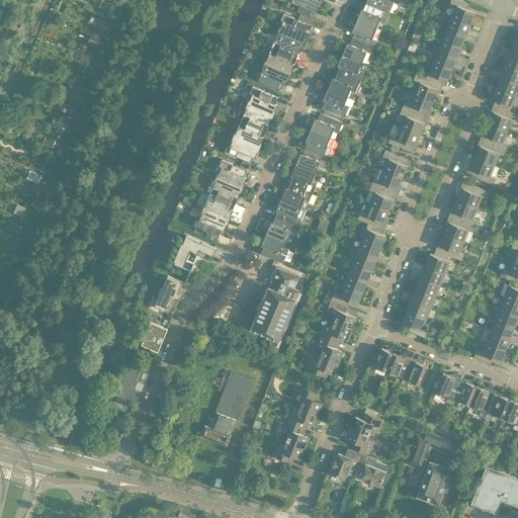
[(108,12),(112,4),(102,0),(100,0),(98,8),(108,12)]
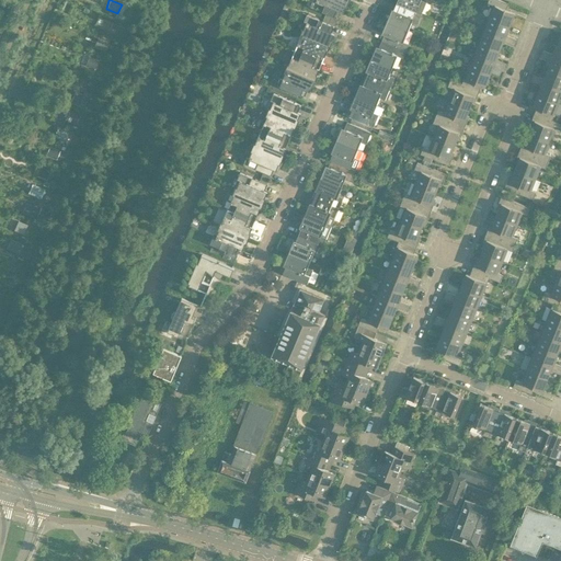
[(348,2),(344,0),(317,0),(317,1),(315,0),(313,0),(310,7),(339,19),(344,3),(347,4),(348,2)]
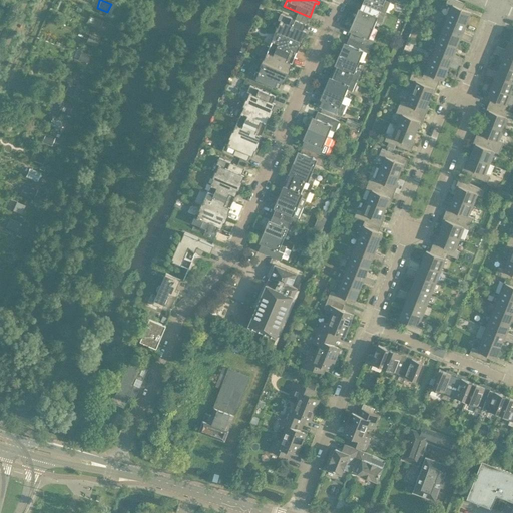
[(385,0),(367,0),(366,4),(386,13),(390,2),(385,0)]
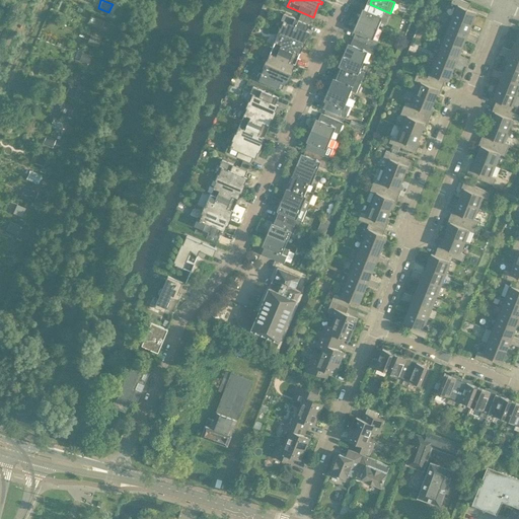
[(470,3),(461,0),(452,0),(451,3),(456,5),(452,16),(471,24),(476,12),(468,9),(470,3)]
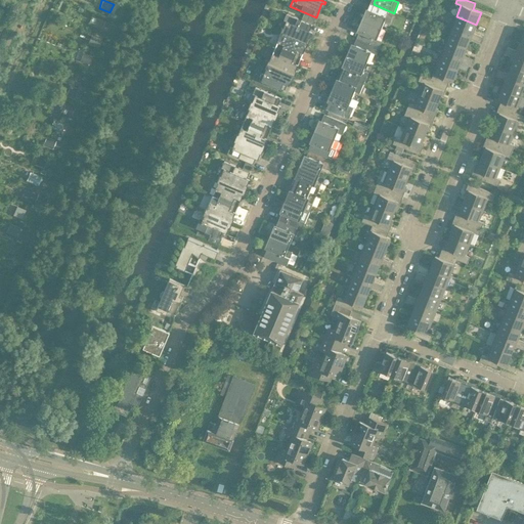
[(370,10),(368,9),(368,11),(367,10),(366,10),(365,11),(365,12),(360,22),(381,31),(385,22),(389,24),(394,13),(374,4),(370,10)]
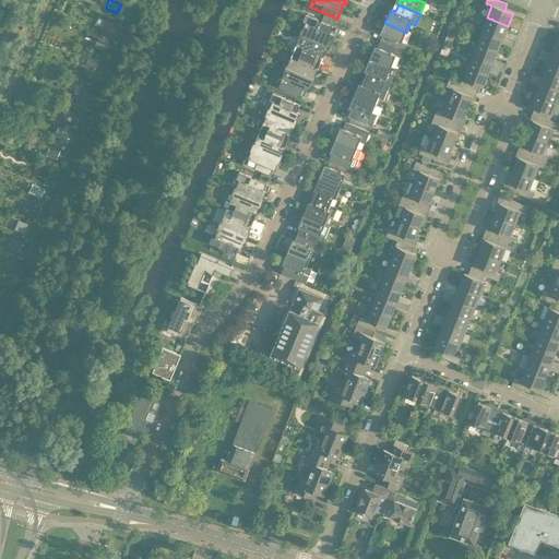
[(300,30),(298,33),(329,46),(330,43),(328,42),(333,26),(306,14),(304,22),(306,23),(302,31),(300,30)]
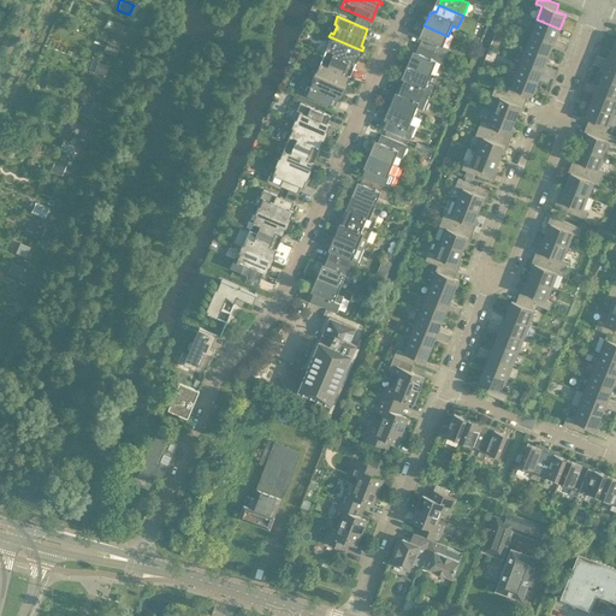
[(560,29),(537,19),(531,33),(555,42),(556,39),(560,29)]
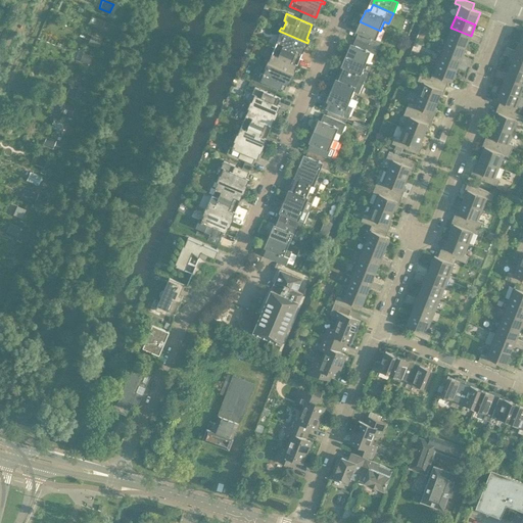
[(101,30),(105,20),(97,17),(93,27),(101,30)]
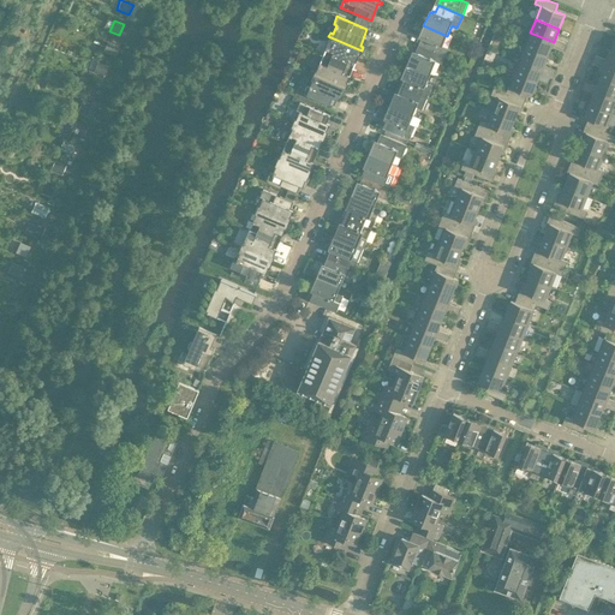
[(447,36),(423,25),(421,33),(421,34),(421,35),(421,36),(422,36),(422,39),(424,39),(421,46),(445,57),(448,49),(442,46),(447,36)]
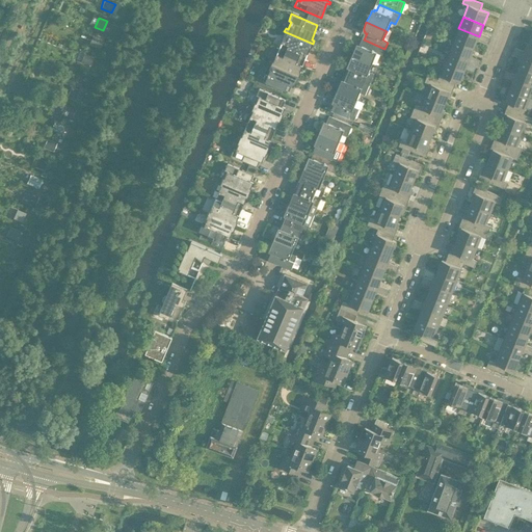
[(479,36),(458,28),(454,40),(474,48),(477,40),(482,42),(484,35),(480,33),(479,36)]
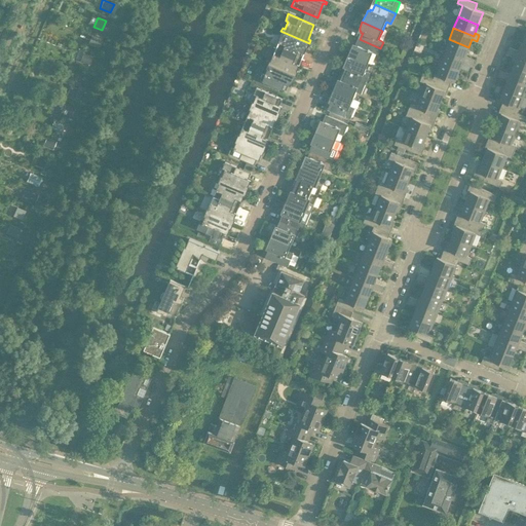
[(309,43),(280,31),(279,33),(283,34),(276,48),(300,58),(305,44),(308,45),(309,43)]
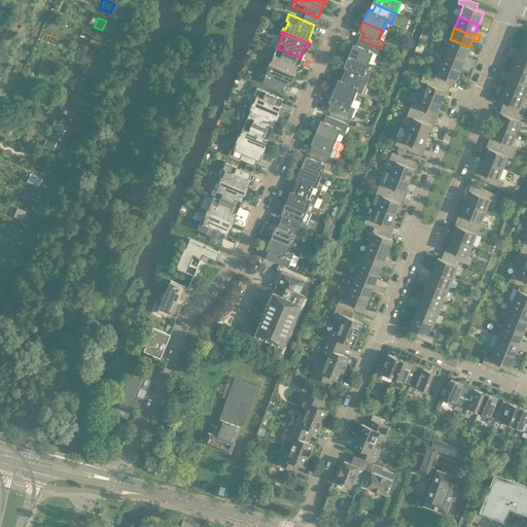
[(99,48),(102,39),(92,35),(89,44),(99,48)]
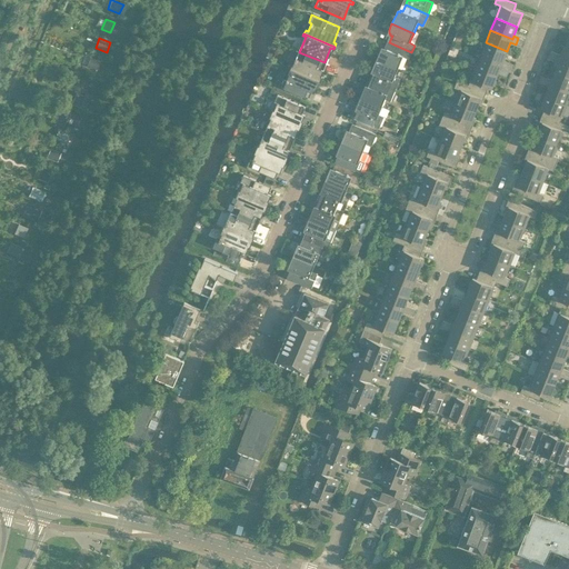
[(387,49),(385,48),(383,50),(382,50),(381,50),(380,50),(380,51),(378,58),(399,67),(403,57),(409,59),(411,52),(389,42),(387,49)]
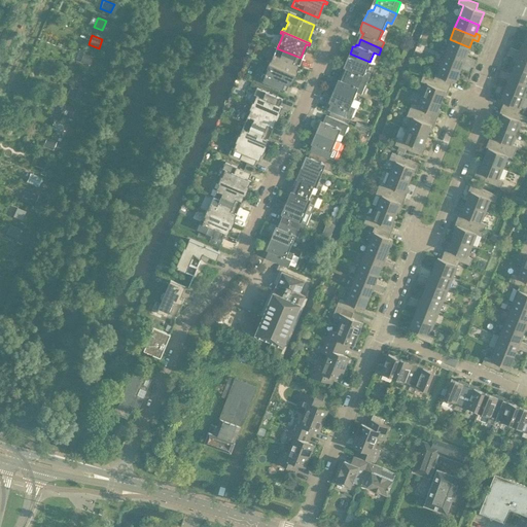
[(469,47),(450,39),(445,51),(465,59),(466,56),(469,47)]
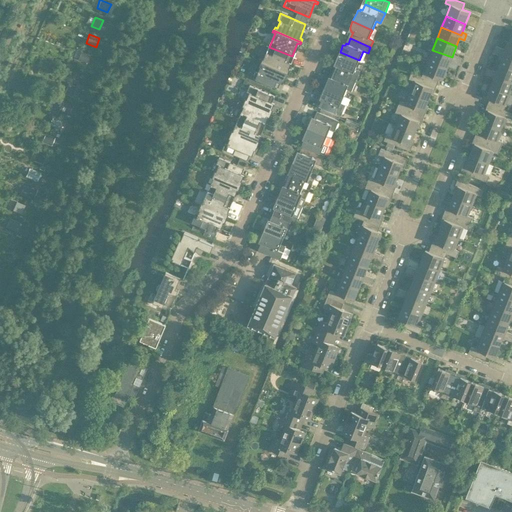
[(511,42),(509,42),(505,50),(501,48),(499,54),(503,55),(504,53),(511,55),(511,42)]
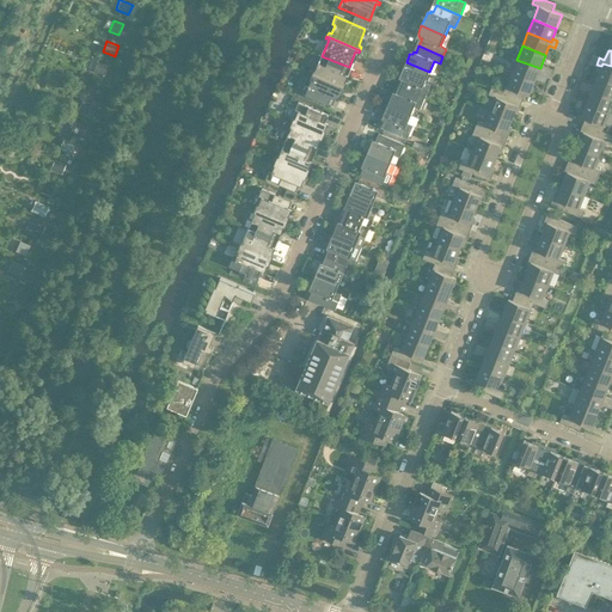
[(349,67),(322,56),(314,72),(312,71),(311,74),(343,87),(344,85),(342,84),(349,67)]
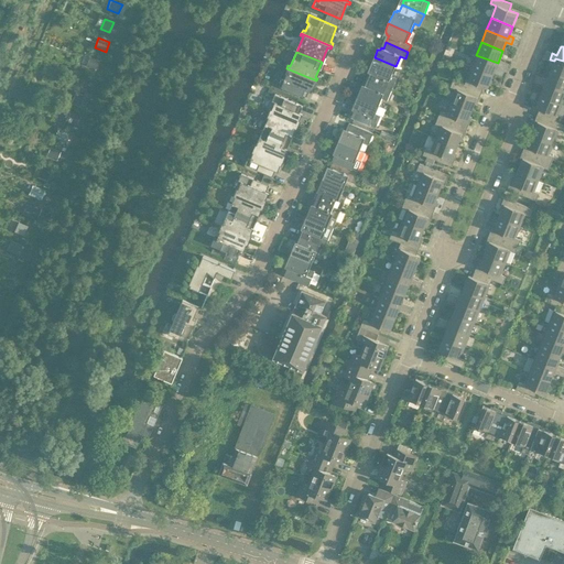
[(498,63),(476,55),(472,67),(492,75),(496,66),(501,68),(503,62),(499,60),(498,63)]
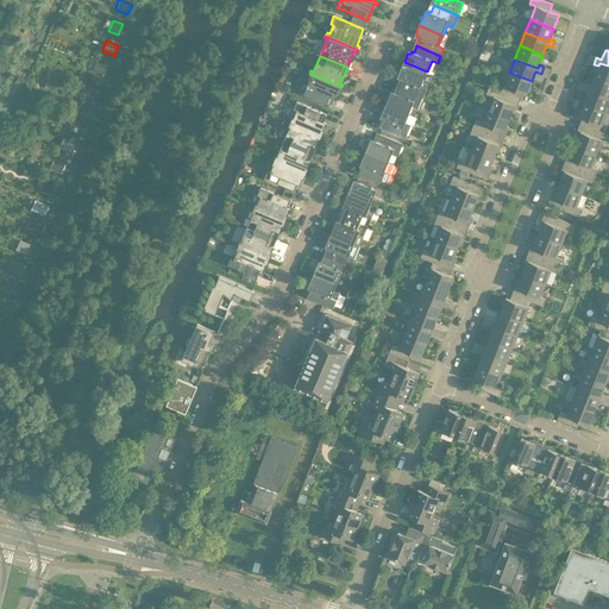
[(104,75),(107,64),(96,61),(93,71),(104,75)]
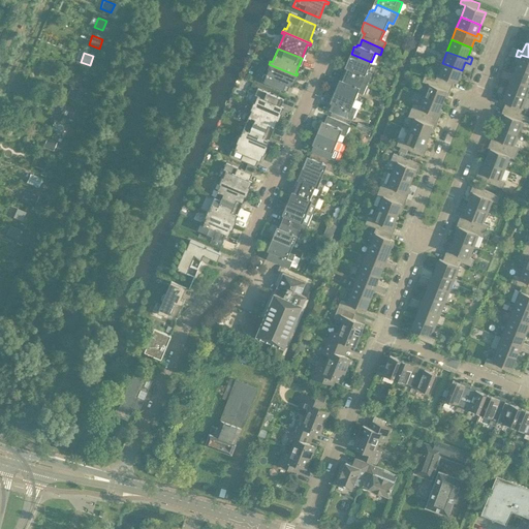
[(351,54),(346,63),(346,64),(346,65),(347,65),(347,66),(348,67),(347,68),(349,69),(347,75),(368,84),(372,73),(367,71),(371,62),(351,54)]
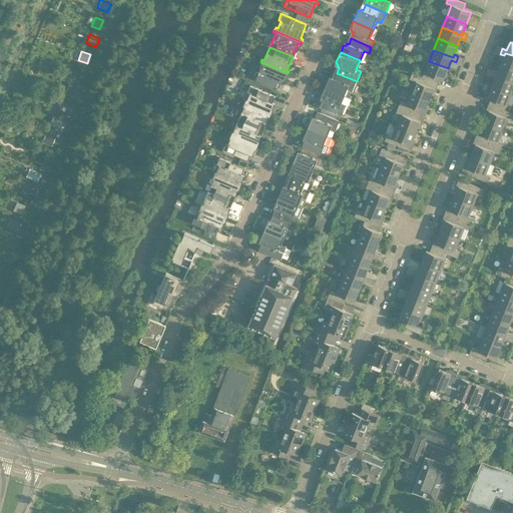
[(512,55),(505,53),(504,55),(501,64),(512,68),(512,55)]
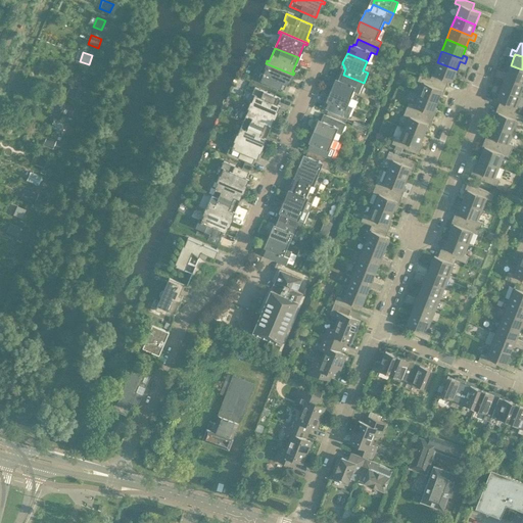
[(457,69),(437,62),(430,79),(446,86),(448,81),(452,82),(457,69)]
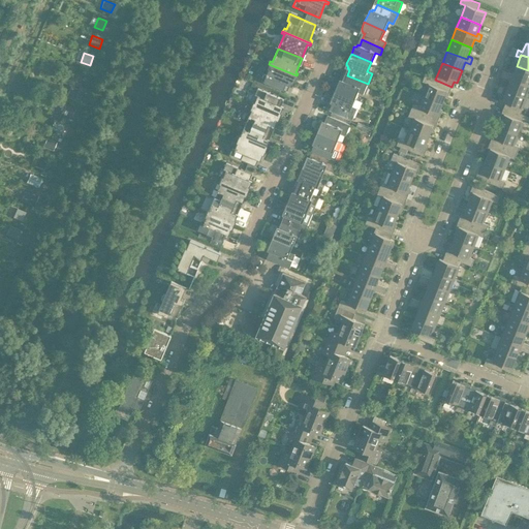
[(297,75),(269,64),(268,66),(270,67),(267,75),(265,74),(261,81),(287,92),(293,78),(296,79),(297,75)]
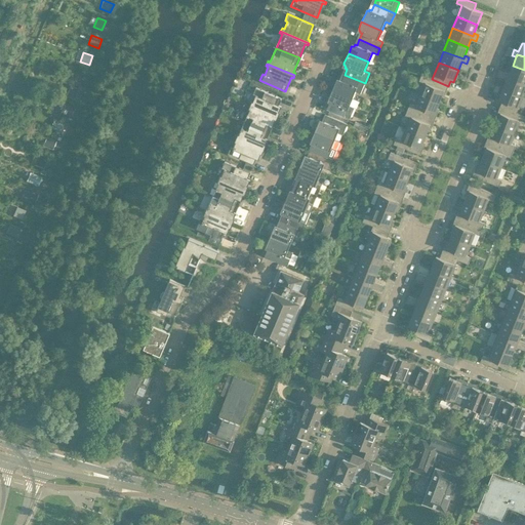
[(524,70),(513,66),(510,74),(505,72),(502,78),(507,80),(508,77),(524,83),(524,70)]
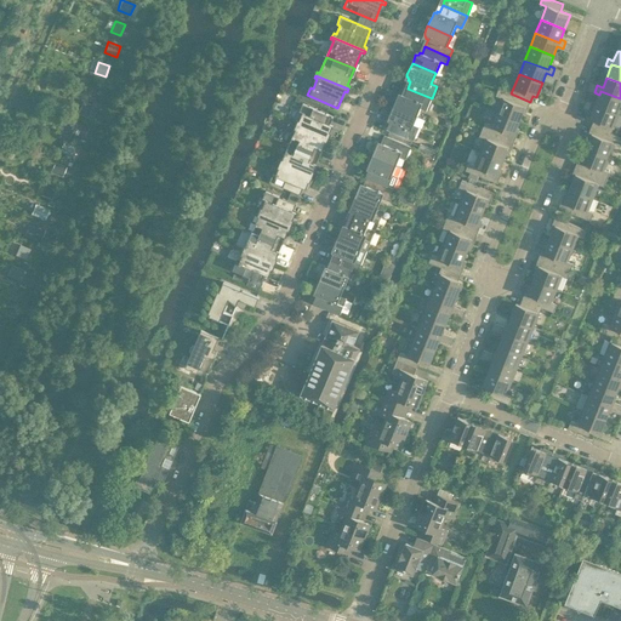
[(93,95),(97,86),(89,81),(84,91),(93,95)]
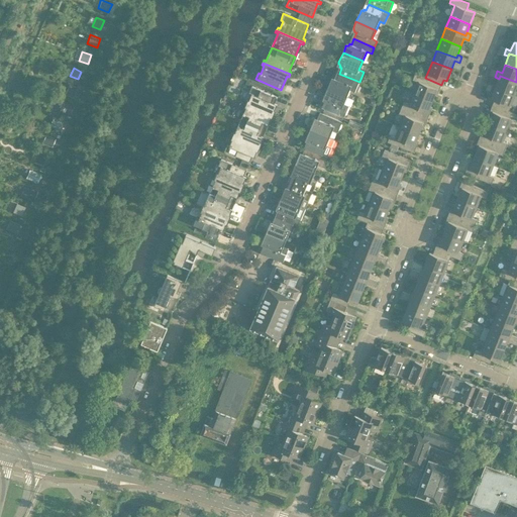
[(331,81),(330,81),(327,89),(347,97),(349,90),(354,92),(359,82),(339,74),(336,80),(334,79),(334,80),(333,80),(332,80),(331,81)]
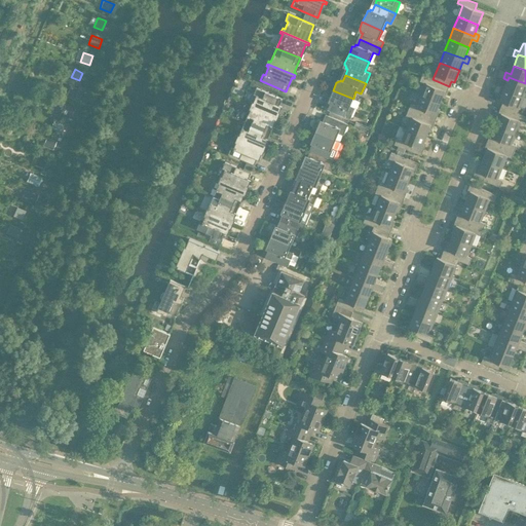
[(433,79),(422,75),(420,81),(424,83),(420,95),(440,103),(444,94),(446,95),(449,86),(433,79)]
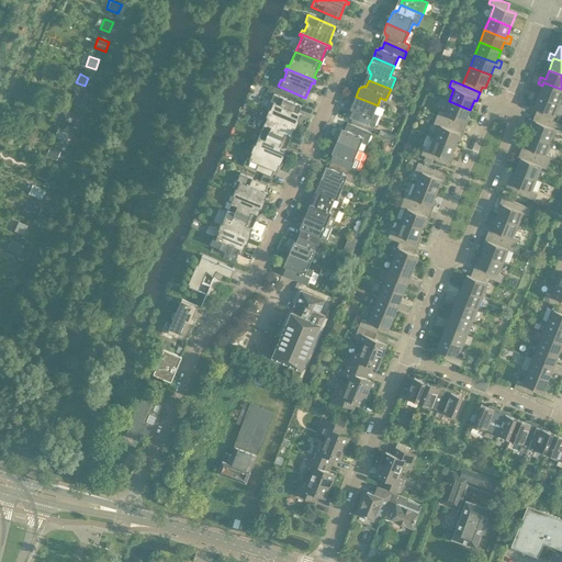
[(561,89),(543,82),(542,86),(539,94),(560,103),(561,98),(561,89)]
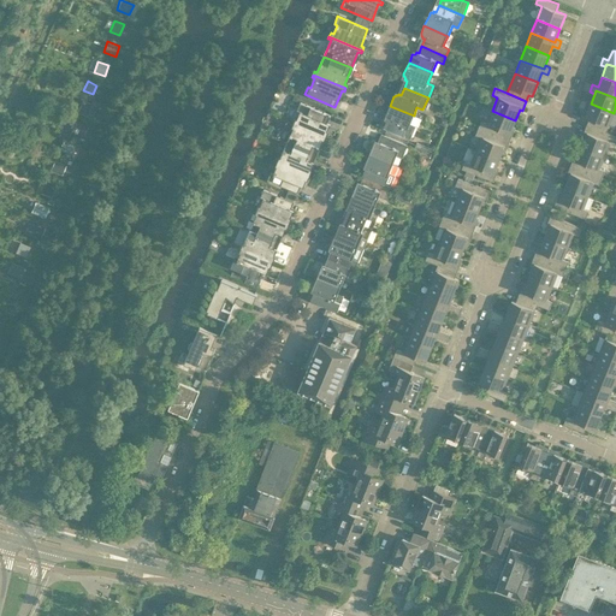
[(86,116),(90,104),(82,100),(76,112),(86,116)]
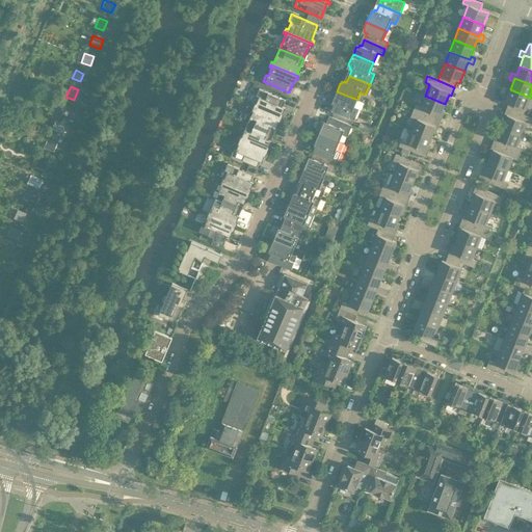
[(254,103),(253,106),(281,117),(282,115),(280,114),(286,100),(260,88),(257,96),(259,97),(256,104),(254,103)]
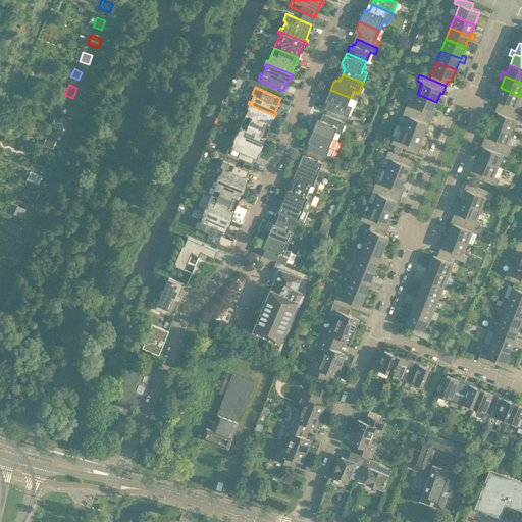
[(500,101),(498,106),(514,112),(520,96),(501,88),(496,100),(500,101)]
